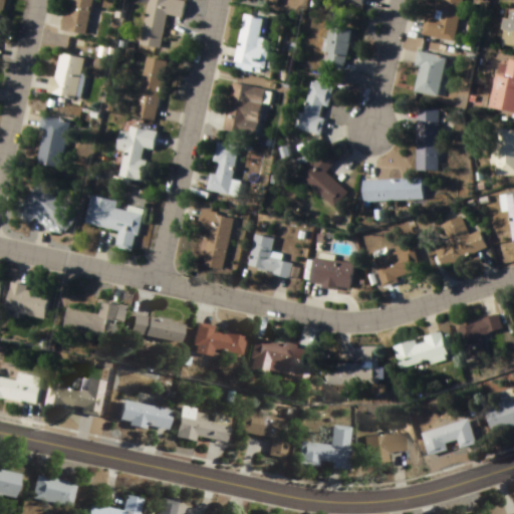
[(86,35),(92,0),(66,0),(61,30),(86,35)]
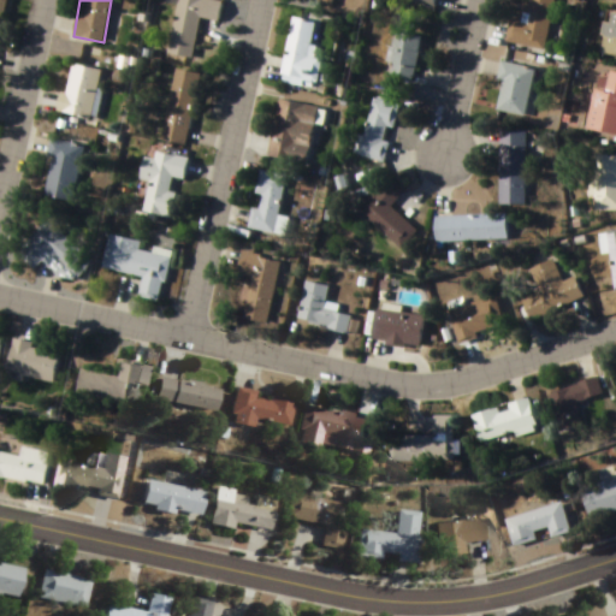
[(200,18),(220,22),(224,1),(215,0),(178,0),(170,54),(194,59),(200,18)]
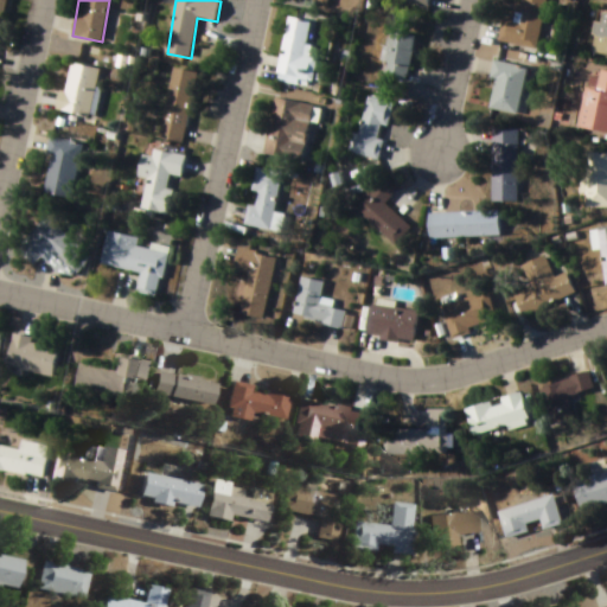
[(545,0),(522,0),(518,21),(503,18),(498,42),(537,50),(545,0)]
